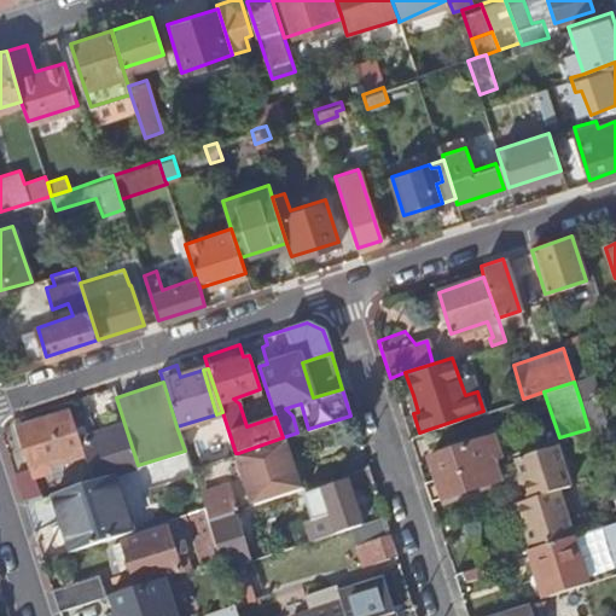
[(407,396),(413,413),(418,412),(413,395),(407,396)]
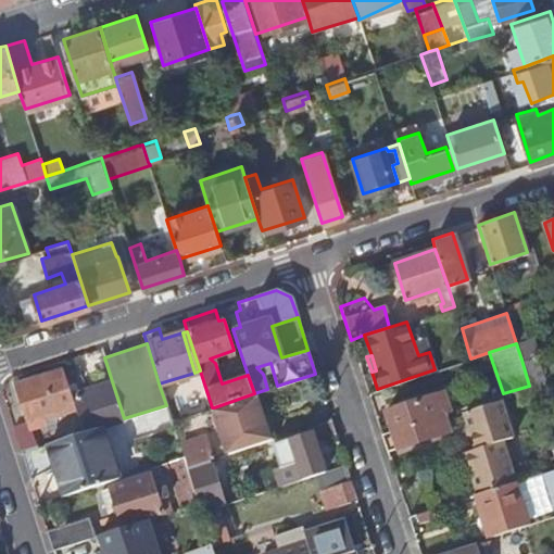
[(74,402),(67,385),(65,386),(60,370),(14,385),(27,423),(27,424),(75,408),(74,402)]
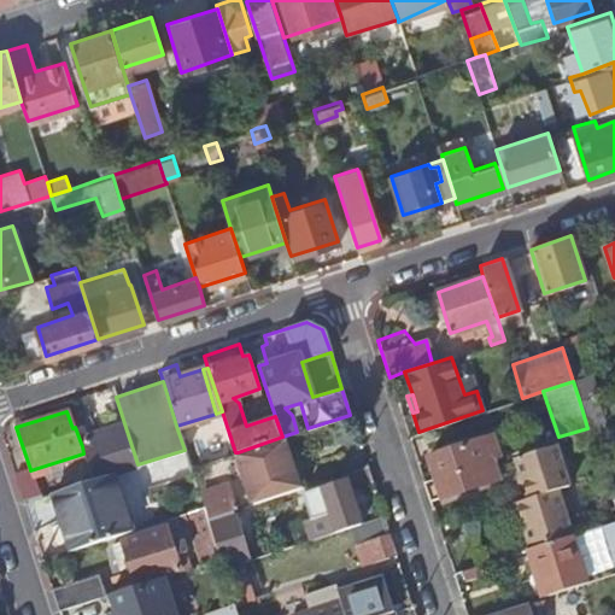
[(138,464),(124,423),(85,437),(87,445),(82,446),(83,454),(88,466),(92,480),(112,473),(138,464)]
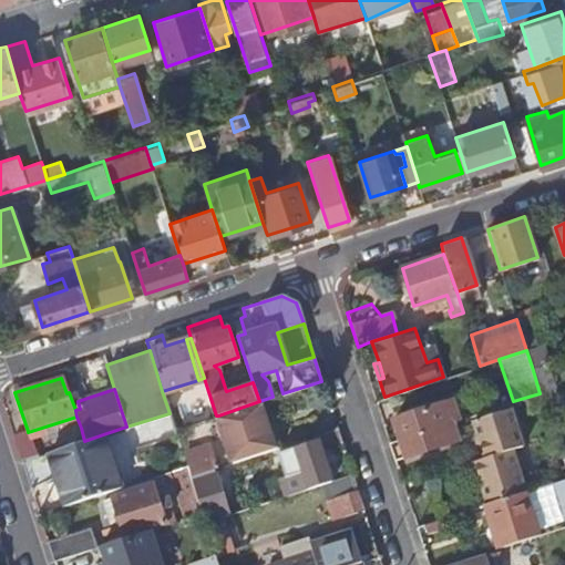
[(540,393),(513,401),(515,409),(542,401),(540,393)]
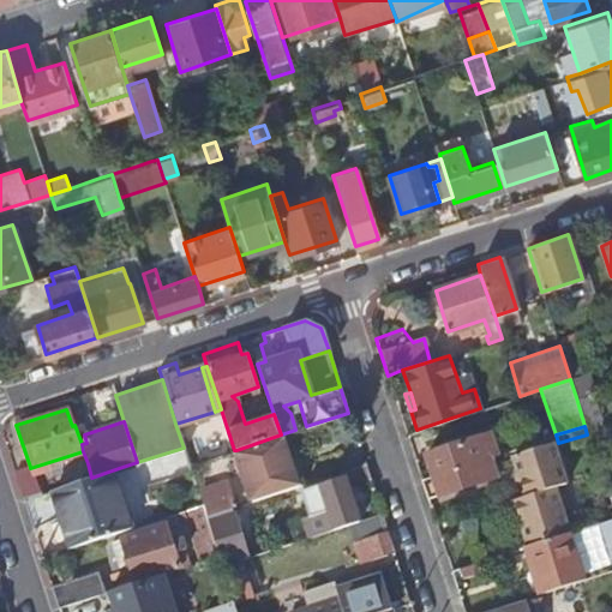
[(426,497),(497,474),(491,456),(497,454),(491,432),(426,455),(432,475),(420,479),(426,497)]
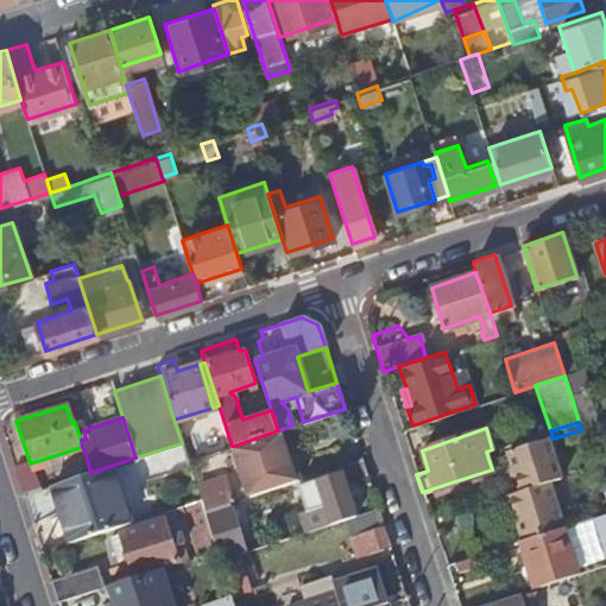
[(295,481),(278,430),(234,446),(250,496),(277,487),(295,481)]
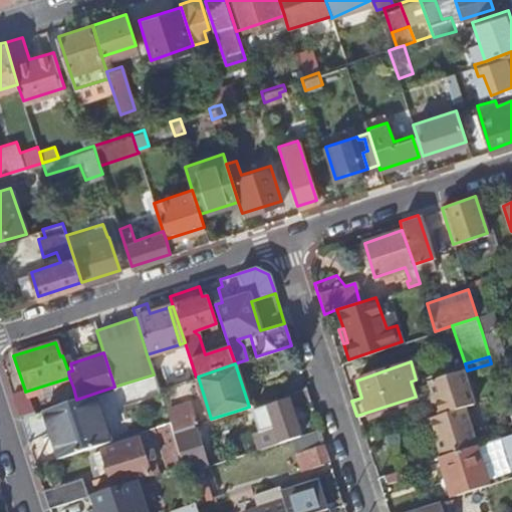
[(430,418),(446,454),(476,444),(463,407),(473,403),(462,369),(429,380),(440,414),(430,418)]
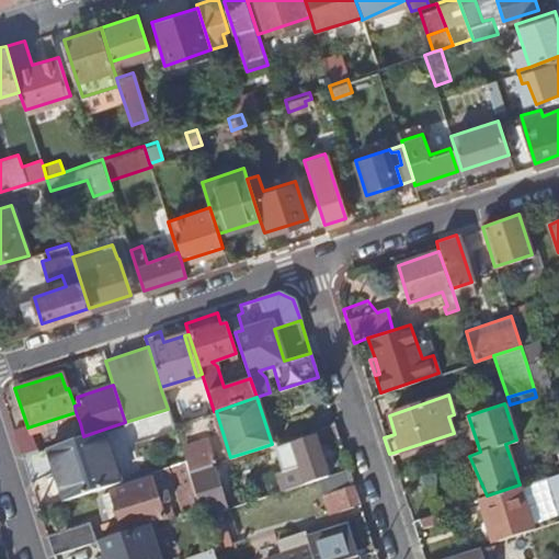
[(83,436),(80,423),(48,434),(52,446),(83,436)]
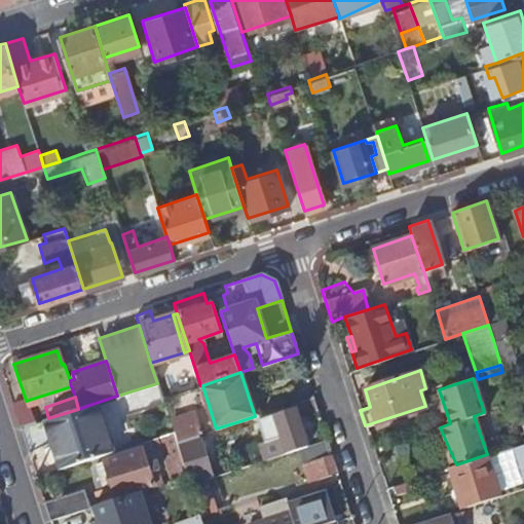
[(316,409),(312,398),(297,403),(301,414),(316,409)]
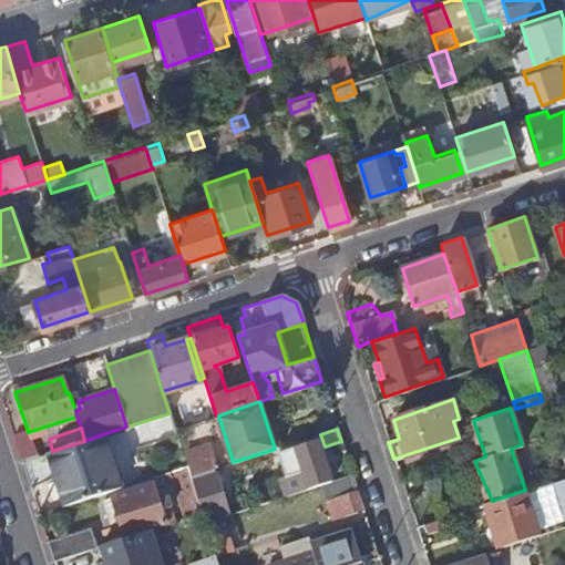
[(28,431),(13,435),(21,461),(36,456),(28,432),(28,431)]
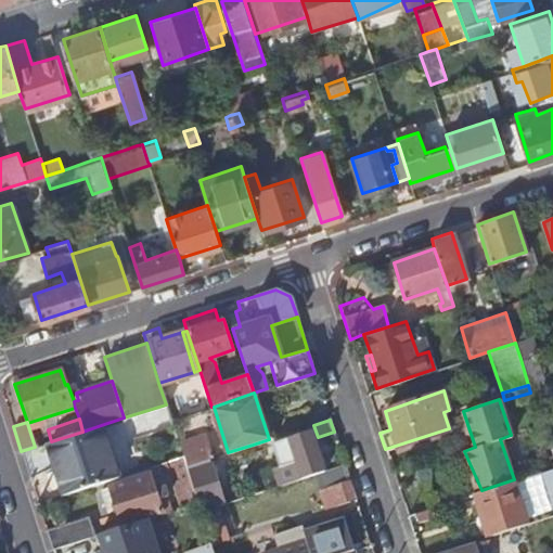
[(117,476),(101,425),(82,432),(51,441),(47,442),(63,493),(117,476)]
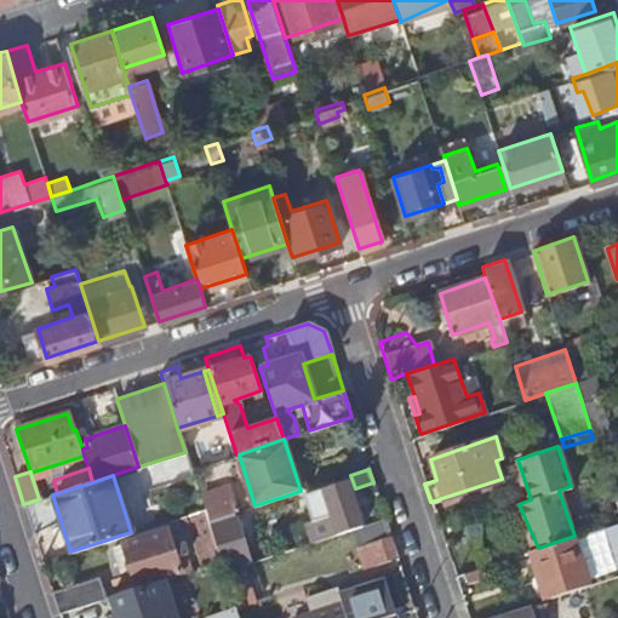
[(336,533),(362,525),(348,480),(297,497),(301,505),(307,503),(312,521),(320,518),(330,515),(336,533)]
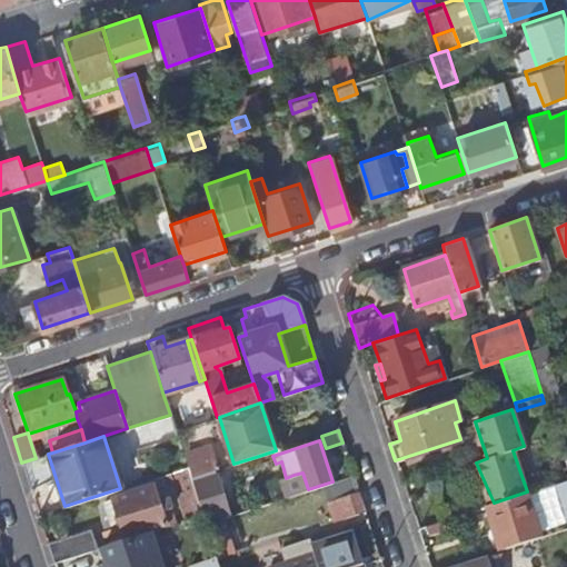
[(190,478),(214,470),(206,447),(182,455),(187,467),(190,478)]
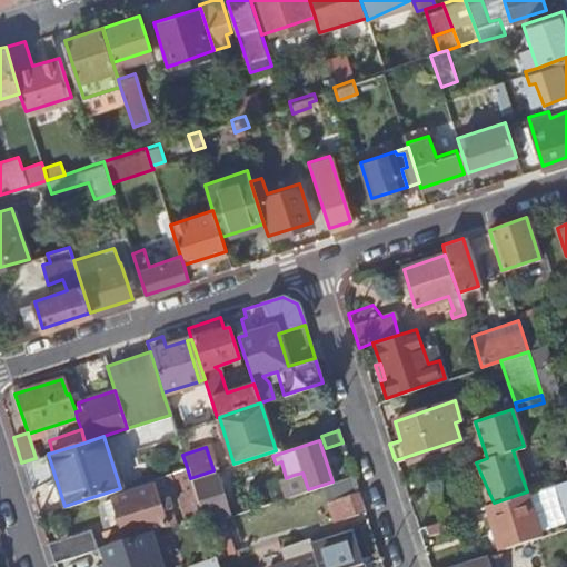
[(171,471),(162,475),(165,481),(171,479),(186,519),(202,514),(197,500),(194,489),(190,478),(187,467),(171,471)]
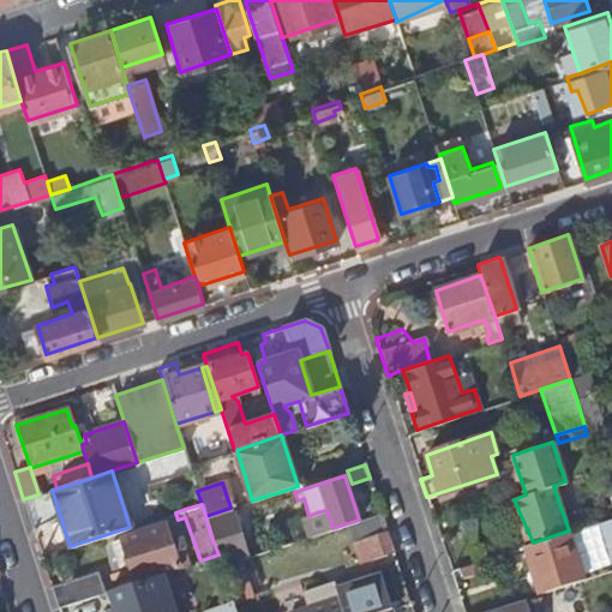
[(246,556),(231,508),(205,516),(209,528),(213,540),(219,555),(221,564),(239,558),(239,559),(246,556)]
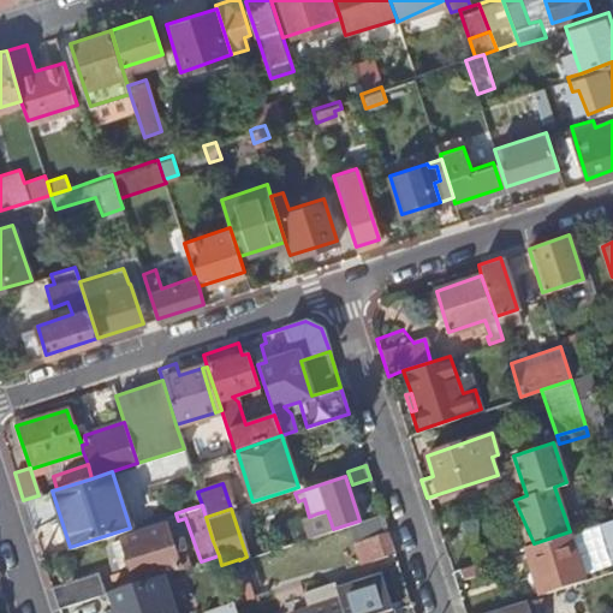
[(325,533),(333,529),(327,511),(317,513),(325,533)]
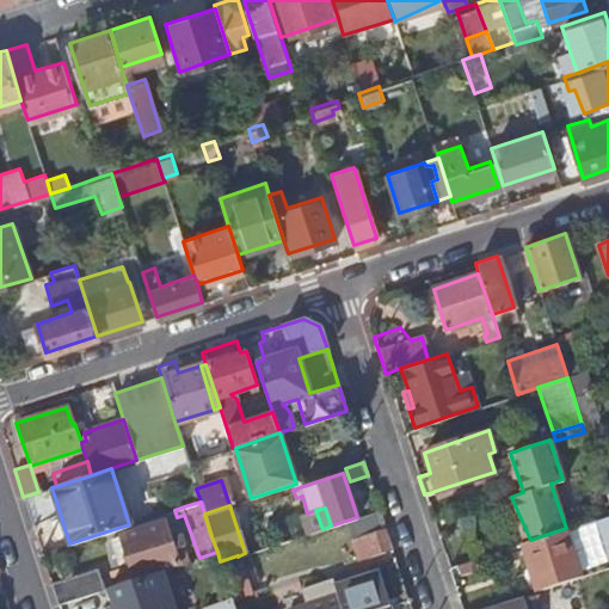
[(371,554),(392,548),(379,510),(358,517),(371,554)]
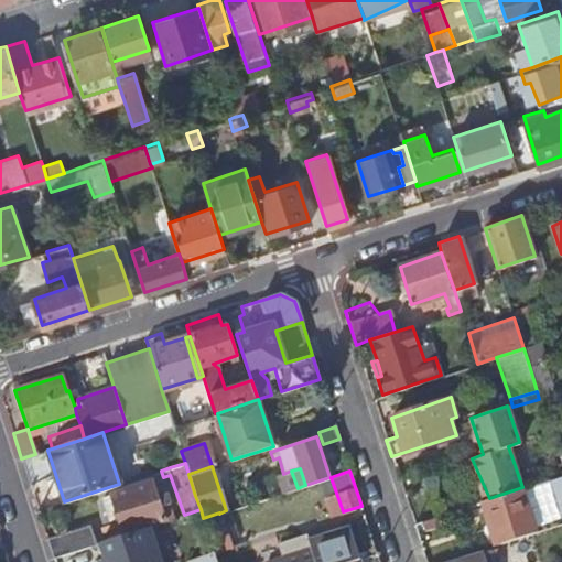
[(561,507),(544,514),(549,526),(561,521),(561,474),(555,477),(561,497),(561,507)]
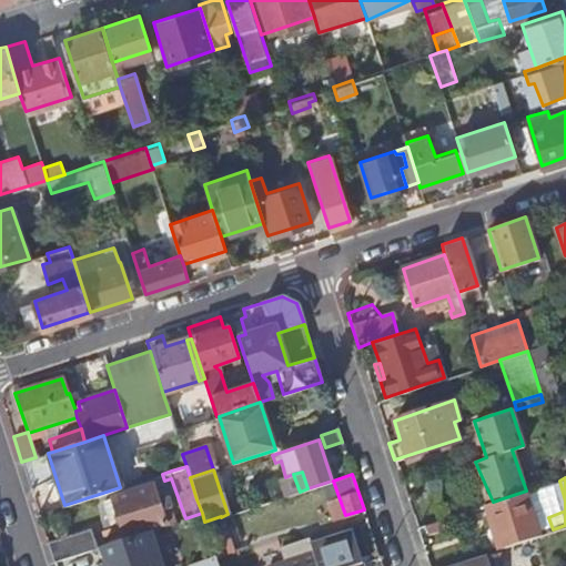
[(164,524),(164,525),(173,523),(169,507),(171,506),(168,496),(157,501),(152,485),(112,497),(102,501),(108,516),(109,516),(111,516),(112,516),(114,522),(119,519),(124,536),(164,524)]
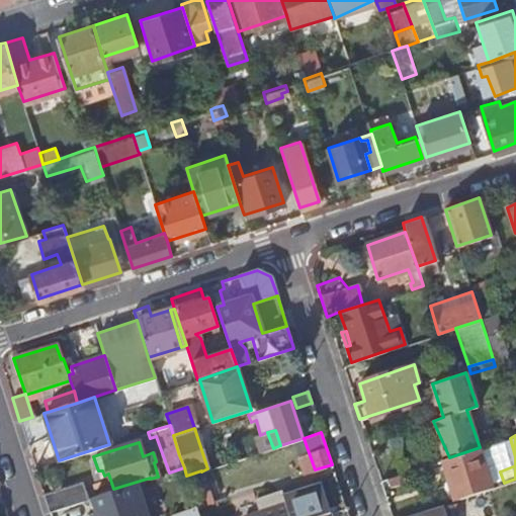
[(249,455),(245,444),(225,451),(229,462),(249,455)]
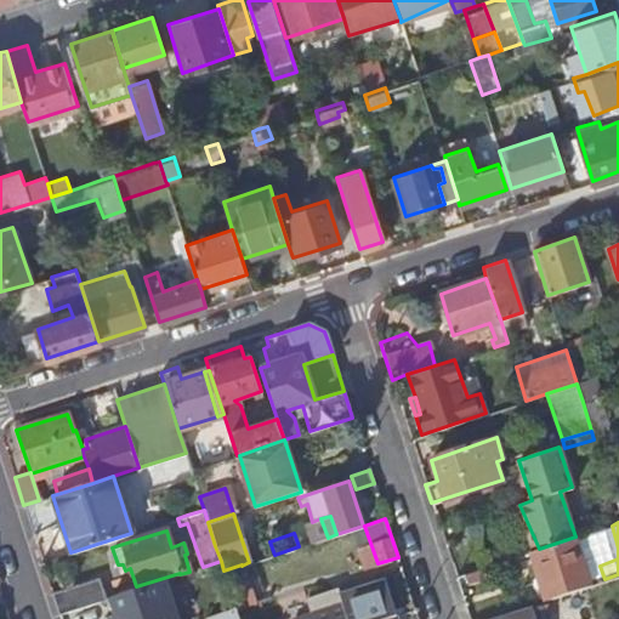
[(550,595),(551,597),(597,581),(583,535),(575,537),(539,549),(535,550),(543,573),(541,575),(539,579),(544,591),(545,595),(550,595)]
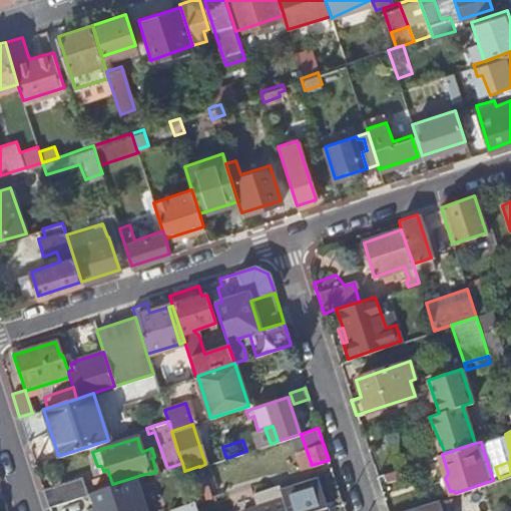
[(184,471),(194,502),(209,497),(199,467),(199,466),(184,471)]
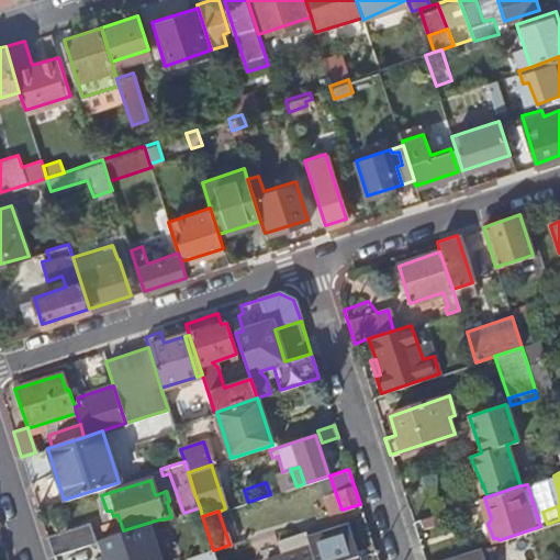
[(88,524),(47,537),(53,555),(94,541),(88,524)]
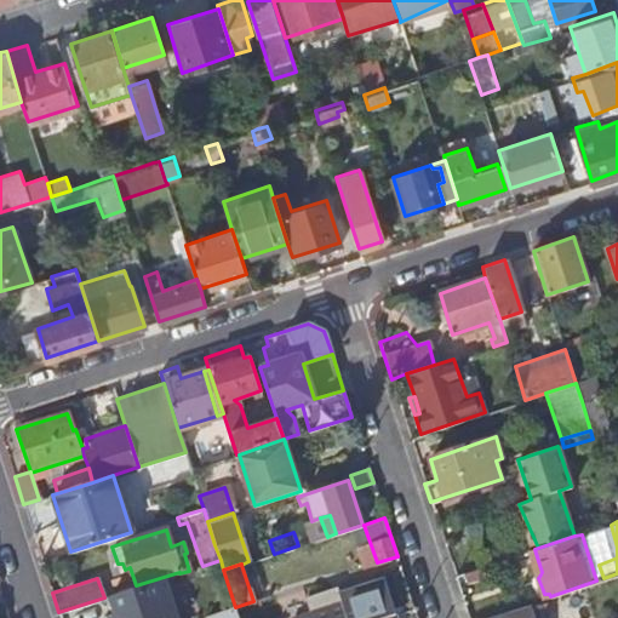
[(379,617),(394,613),(383,579),(337,594),(341,602),(291,617),(379,617)]
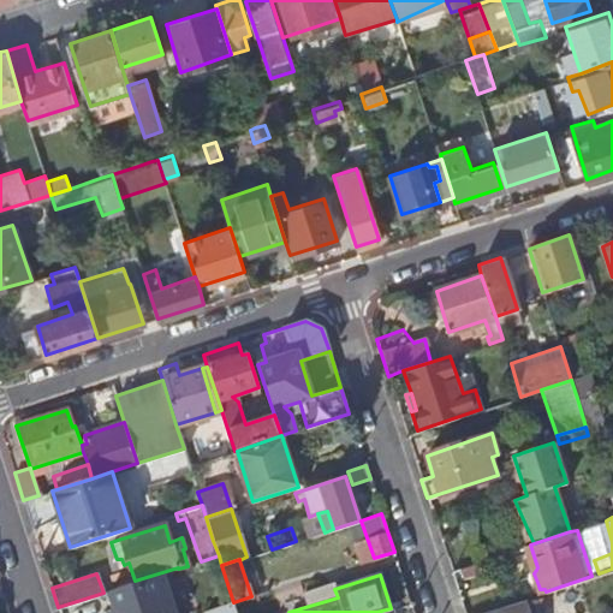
[(190,594),(195,612),(197,612),(219,606),(212,587),(190,594)]
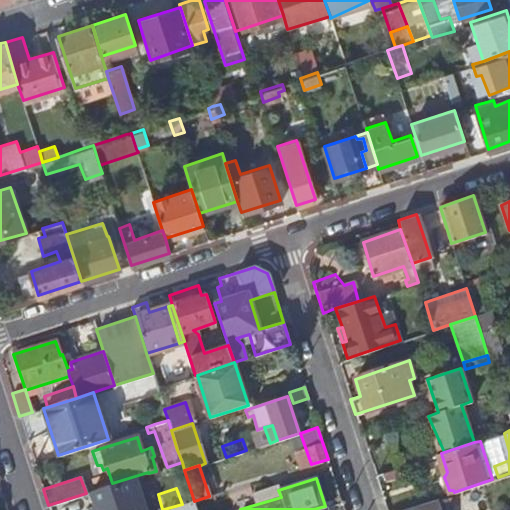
[(58,509),(146,509),(142,496),(123,503),(124,506),(110,509),(105,509),(101,509),(77,509),(76,504),(58,509)]
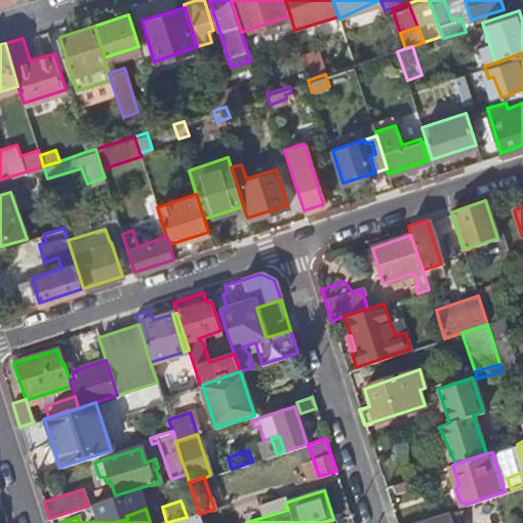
[(202,522),(199,514),(187,517),(168,522),(202,522)]
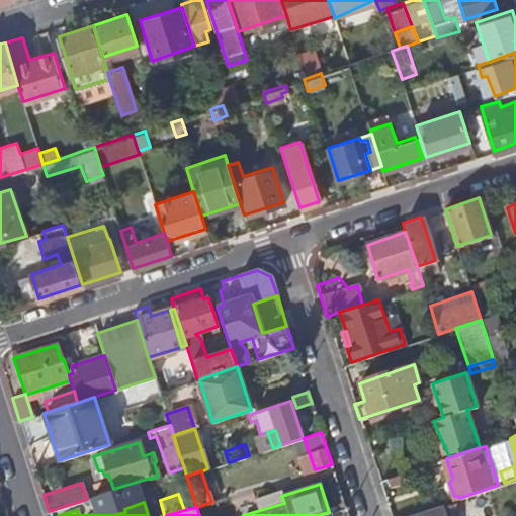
[(402,515),(443,515),(440,507),(419,514),(418,511),(402,515)]
